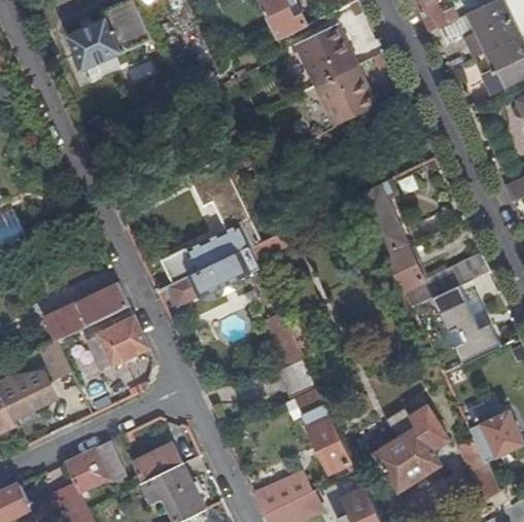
[(153,38),(136,0),(125,0),(103,9),(107,16),(70,35),(86,68),(153,38)]
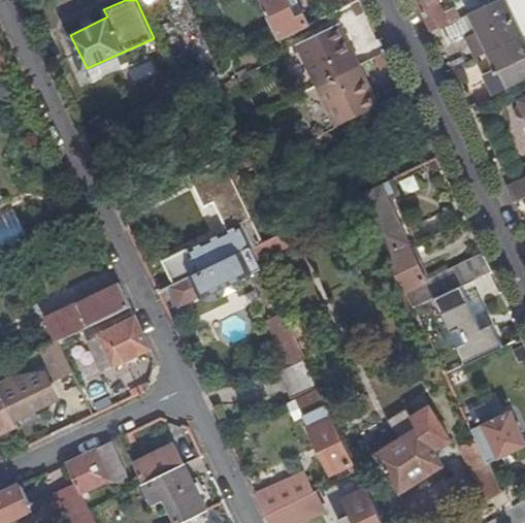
[(165,0),(178,28),(182,27),(195,56),(182,62),(176,64),(186,83),(219,67),(186,0),(165,0)]
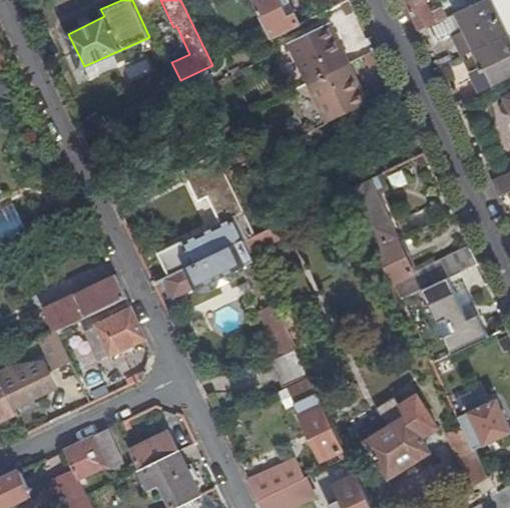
[(252,0),(272,38),(299,24),(293,12),(285,15),(277,0),(252,0)]
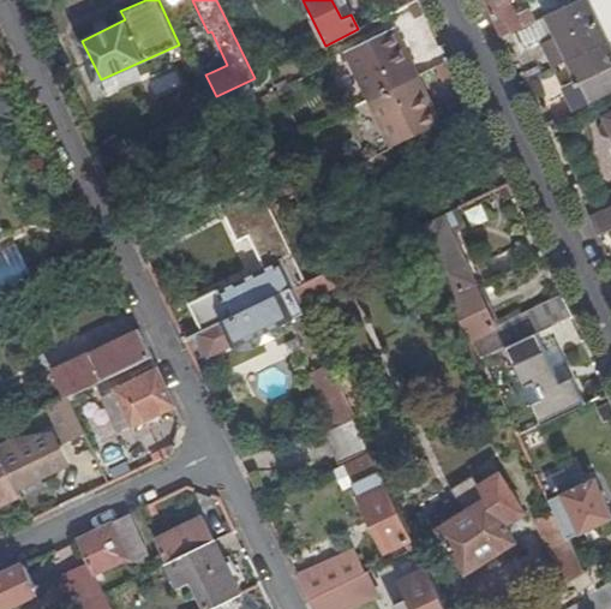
[(487,0),(503,33),(534,18),(528,6),(516,11),(511,0),(487,0)]
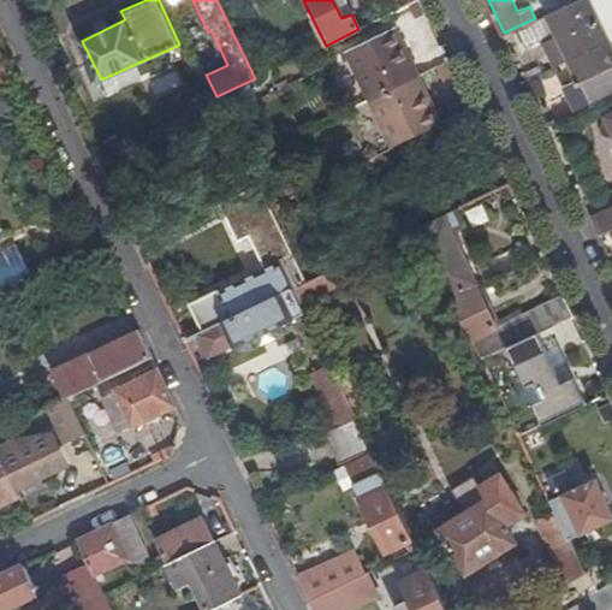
[(546,13),(574,0),(542,0),(540,1),(546,13)]
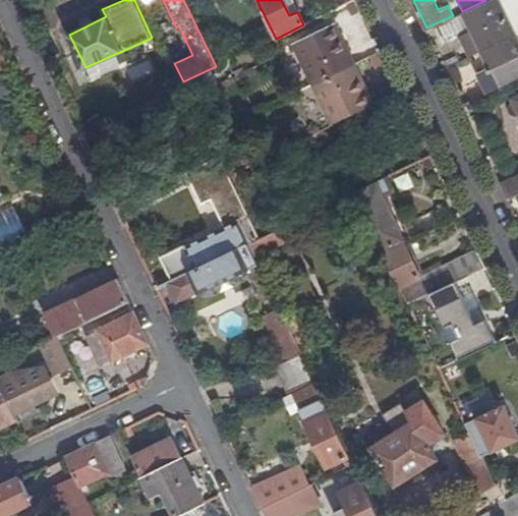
[(517,22),(512,25),(499,0),(485,0),(462,11),(480,48),(517,30),(517,22)]
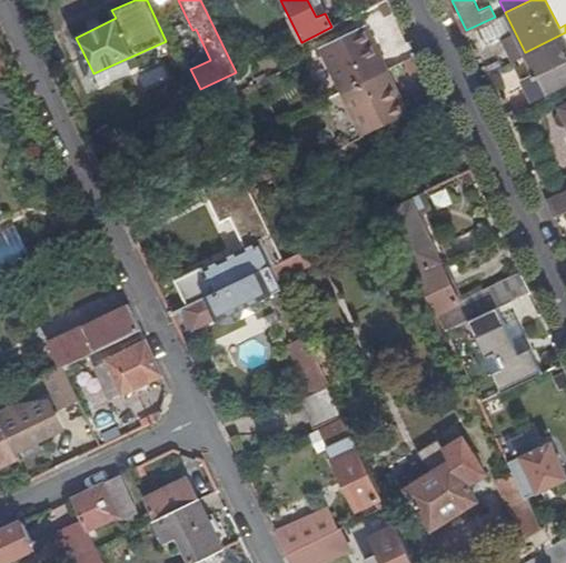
[(320,47),(364,134),(409,113),(393,81),(386,84),(375,60),(380,57),(365,24),(320,47)]
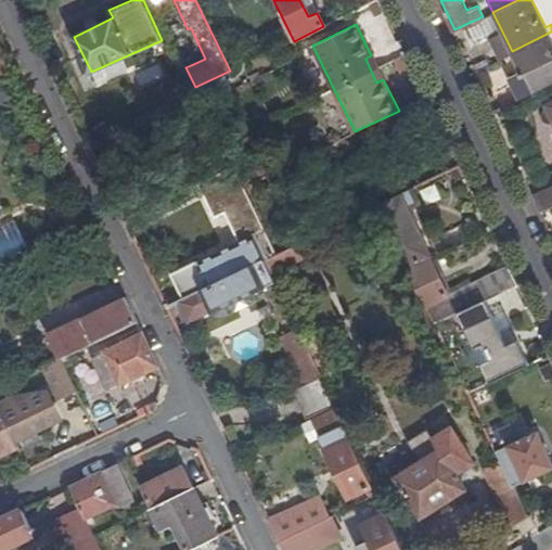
[(518,97),(551,80),(551,32),(512,51),(521,69),(509,76),(518,97)]
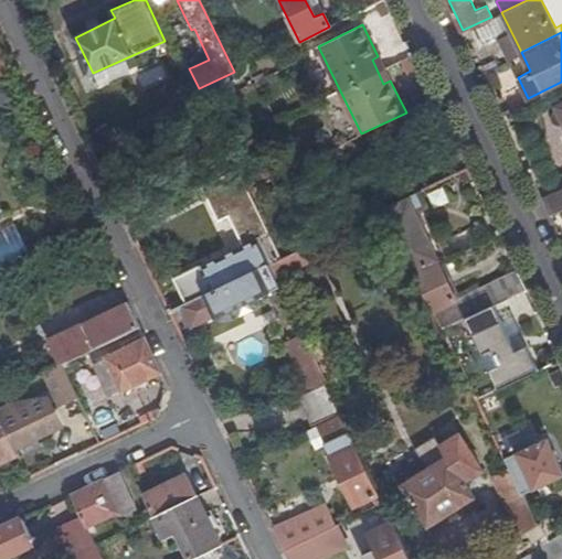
[(0,70),(10,65),(0,45),(0,70)]
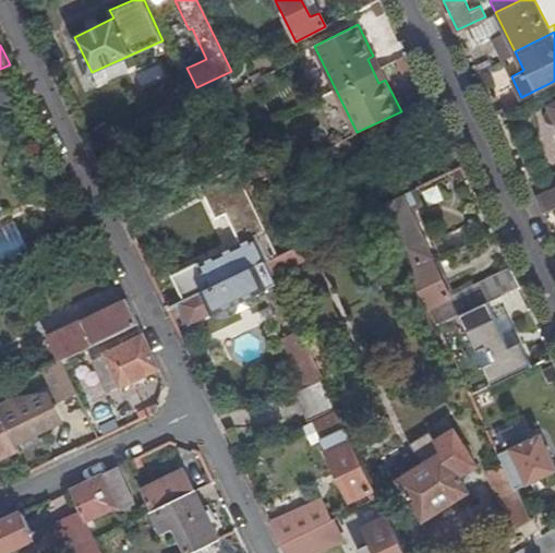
[(185,50),(180,53),(186,68),(192,65),(185,50)]
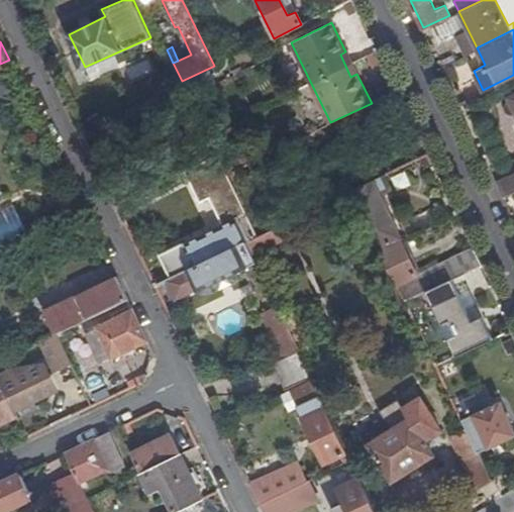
[(350,77),(356,74),(345,52),(340,55),(350,77)]
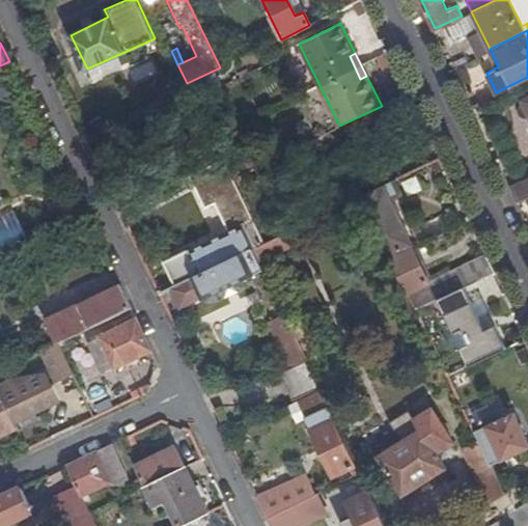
[(204,91),(194,97),(201,114),(213,110),(204,91)]
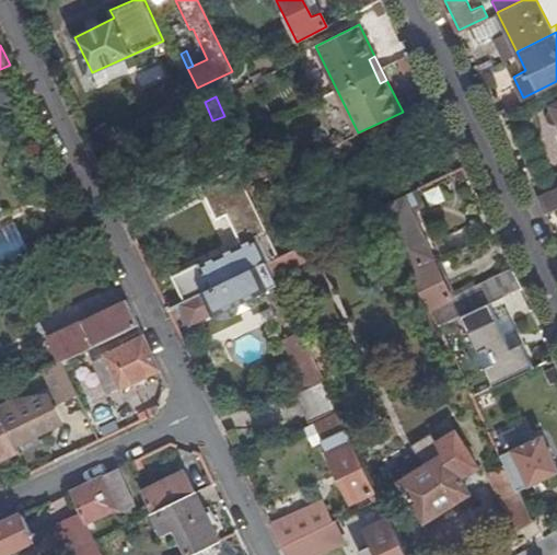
[(464,173),(462,166),(454,171),(456,176),(464,173)]
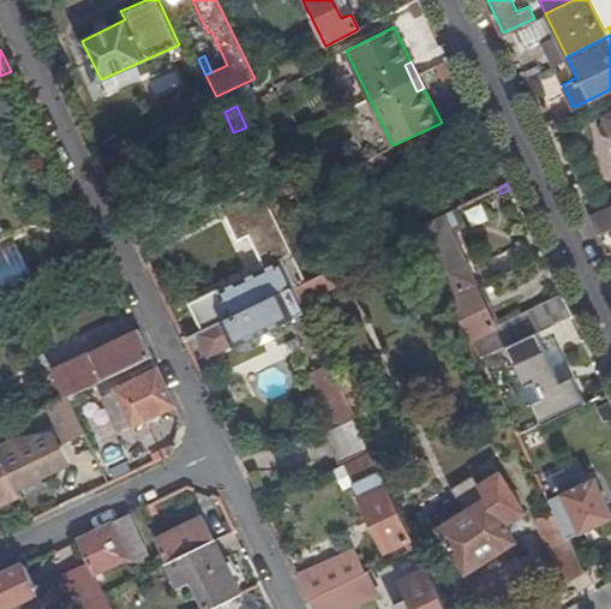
[(610,204),(589,215),(599,233),(610,226),(610,204)]
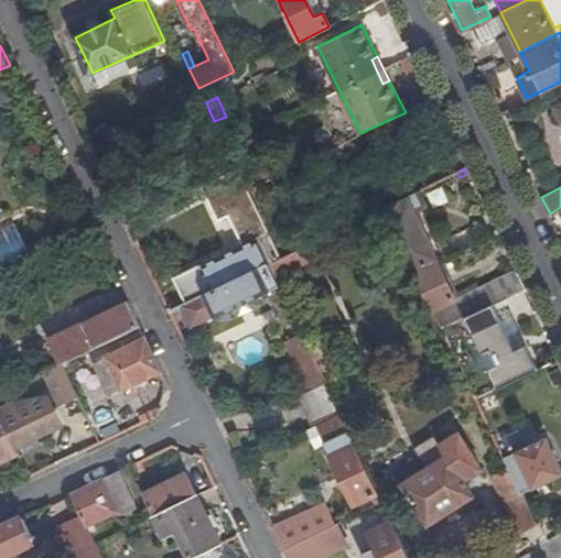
[(424,206),(417,192),(407,196),(414,211),(424,206)]
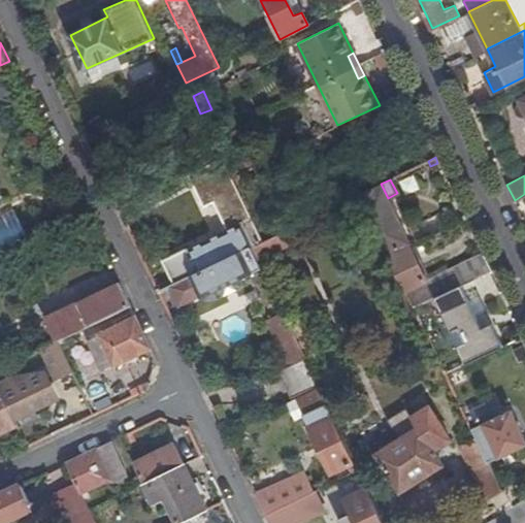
[(388,198),(381,184),(359,195),(387,255),(409,244),(388,198)]
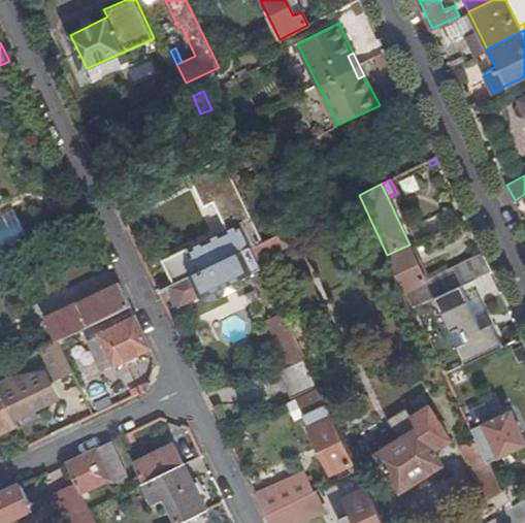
[(245,208),(236,189),(224,194),(233,215),(245,208)]
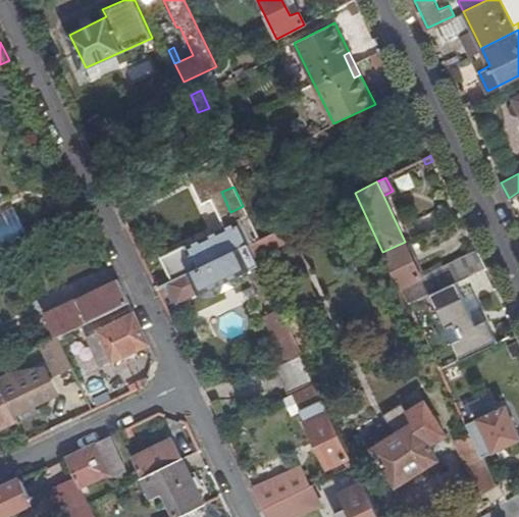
[(459,215),(450,195),(440,199),(446,211),(439,213),(444,223),(459,215)]
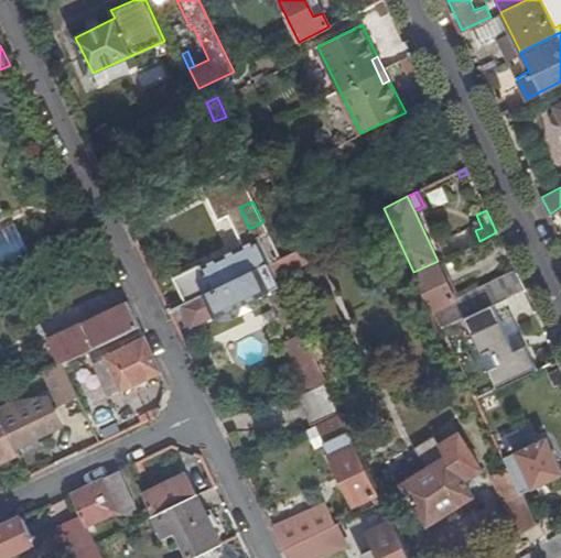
[(13,216),(0,221),(0,260),(28,248),(13,216)]
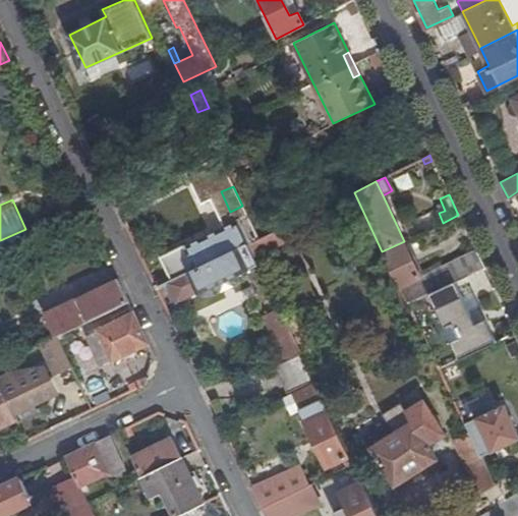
[(59,229),(53,216),(40,222),(46,235),(59,229)]
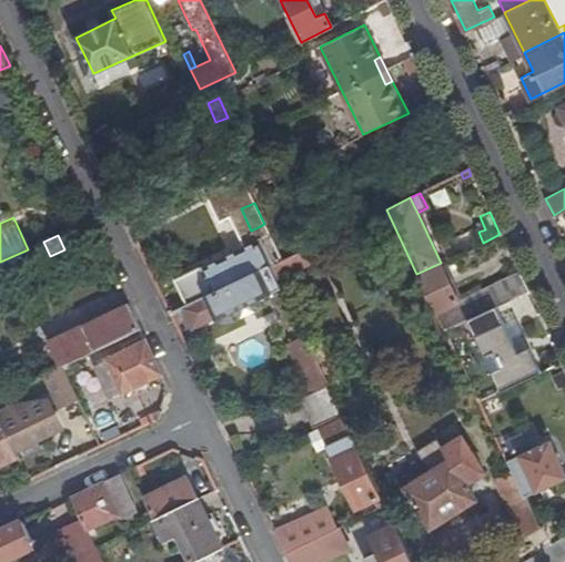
[(200,266),(212,292),(268,266),(281,259),(278,253),(270,257),(261,237),(200,266)]
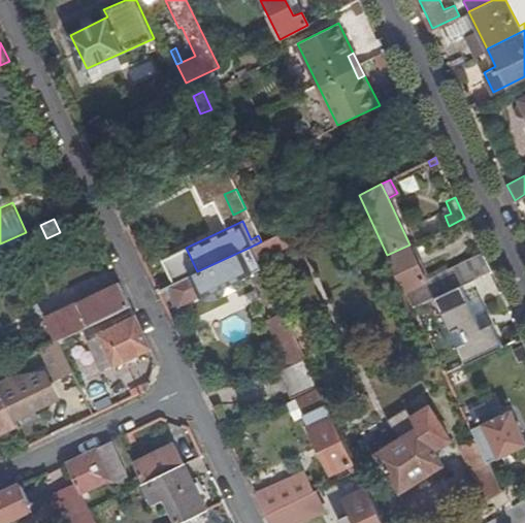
[(290,243),(284,230),(261,241),(249,248),(255,261),(290,243)]
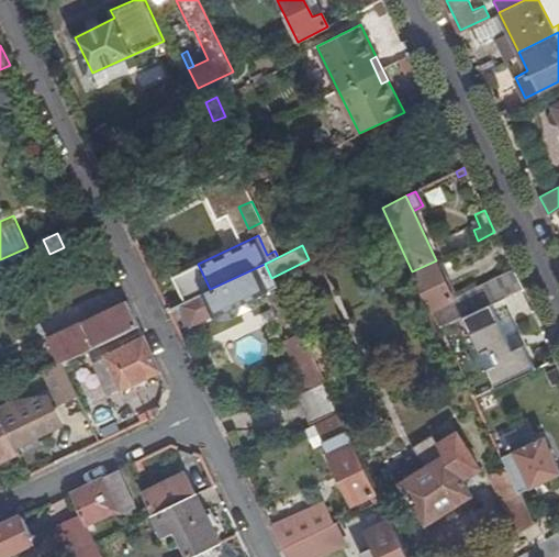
[(450,292),(436,260),(412,271),(439,329),(489,304),(521,288),(512,269),(476,287),(472,281),(450,292)]
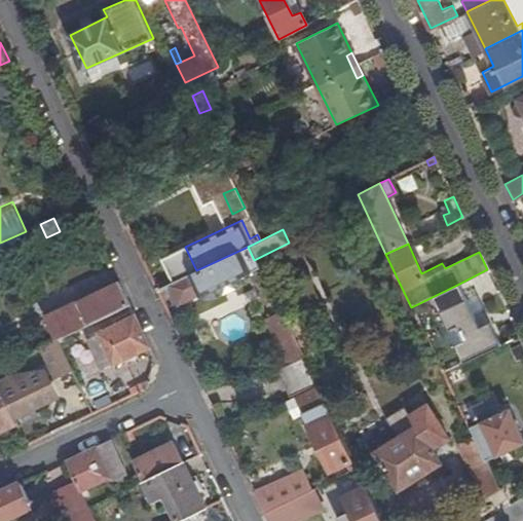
[(170,284),(179,301),(198,292),(199,295),(258,267),(254,260),(248,247),(196,270),(170,284)]
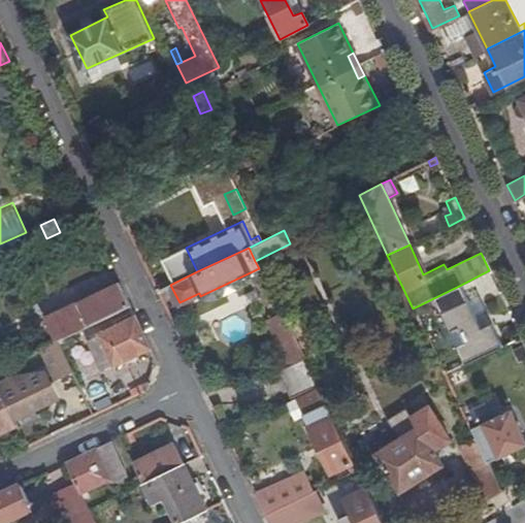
[(497,286),(489,270),(459,286),(466,300),(497,286)]
